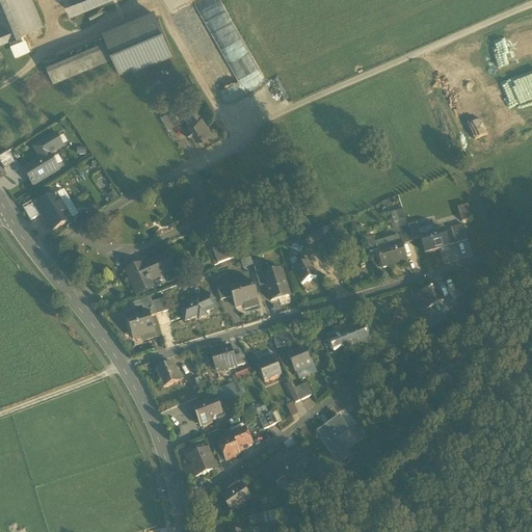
[(12,0),(0,0),(0,21),(1,25),(0,25),(0,42),(26,31),(12,0)]
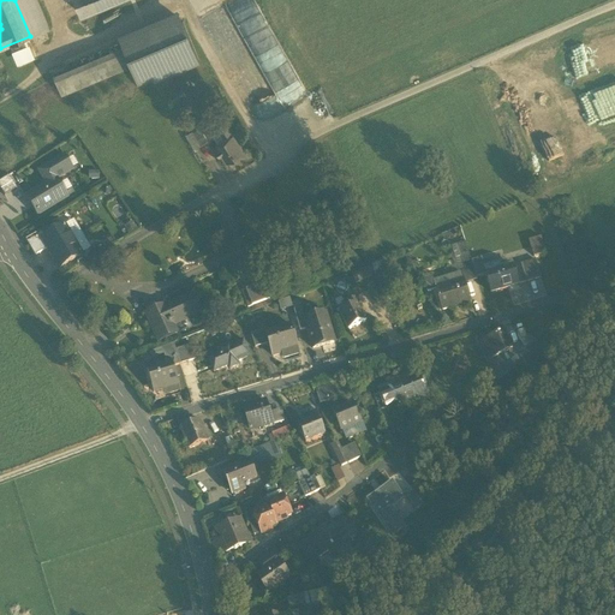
[(36,0),(15,0),(30,36),(48,29),(36,0)]
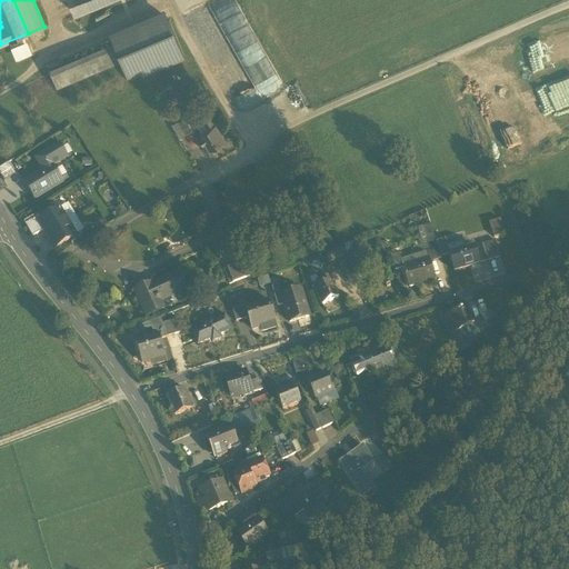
[(70,0),(76,13),(107,0),(70,0)]
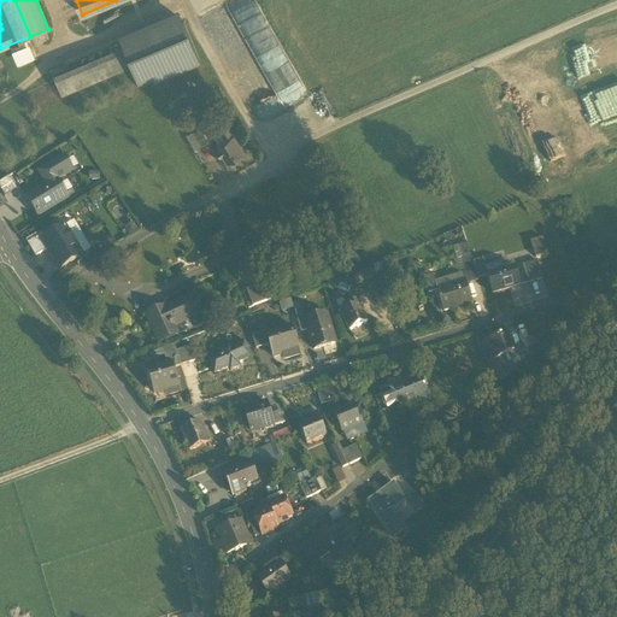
[(222,3),(207,9),(212,19),(205,22),(211,36),(233,25),(222,3)]
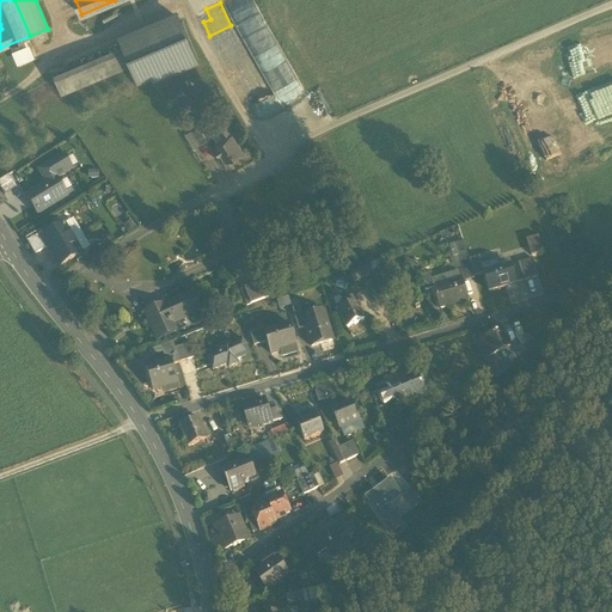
[(117,34),(122,44),(181,19),(177,8),(117,34)]
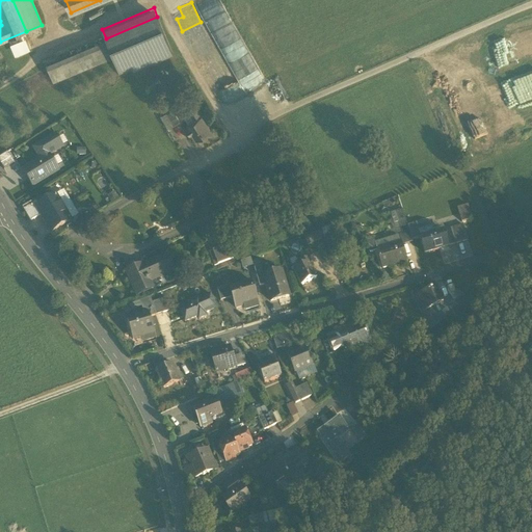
[(112,56),(118,70),(131,63),(133,68),(171,51),(157,17),(106,38),(112,56)]
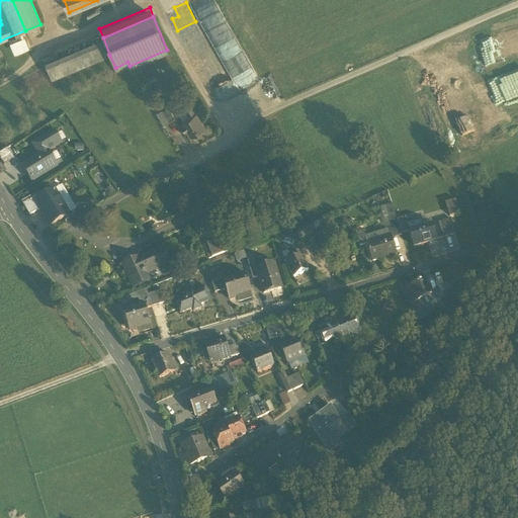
[(45,62),(52,79),(109,55),(103,37),(45,62)]
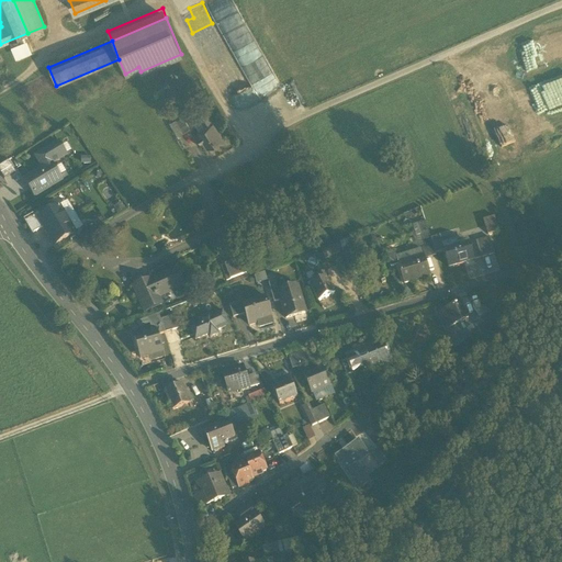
[(512,160),(526,154),(493,76),(478,81),(512,160)]
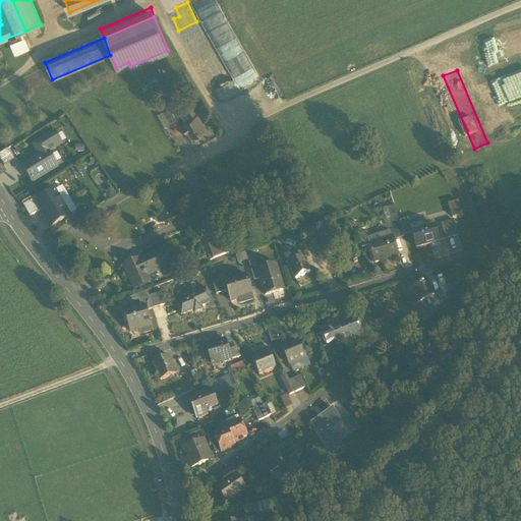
[(185,108),(190,117),(196,113),(189,102),(183,106),(185,108)]
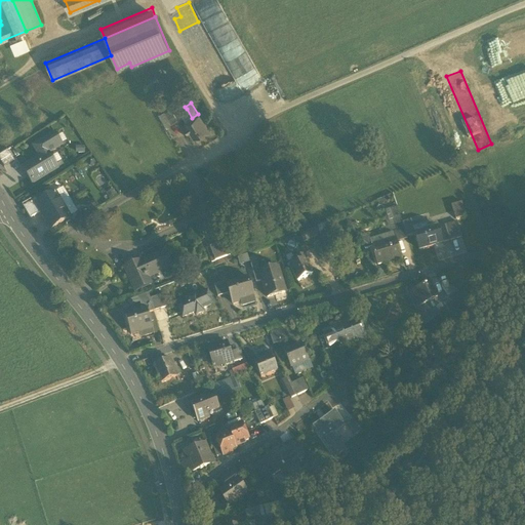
[(192,118),(187,109),(180,113),(186,122),(192,118)]
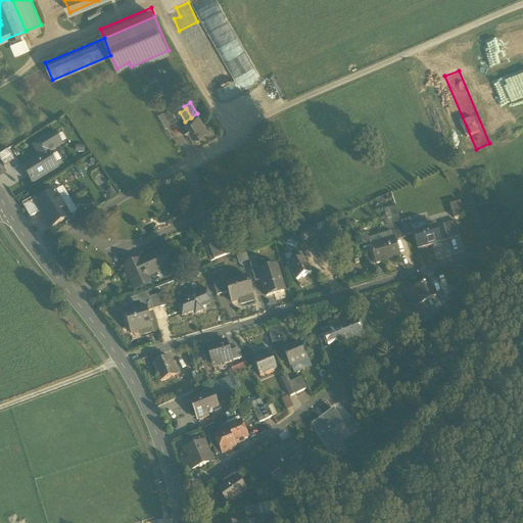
[(171,110),(165,113),(171,123),(177,119),(171,110)]
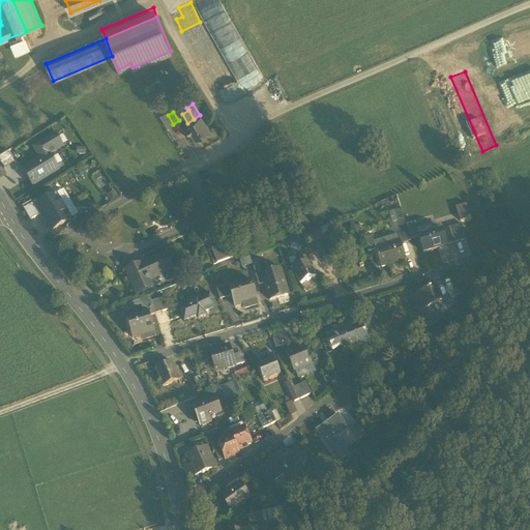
[(167,127),(173,124),(168,115),(166,113),(159,116),(167,127)]
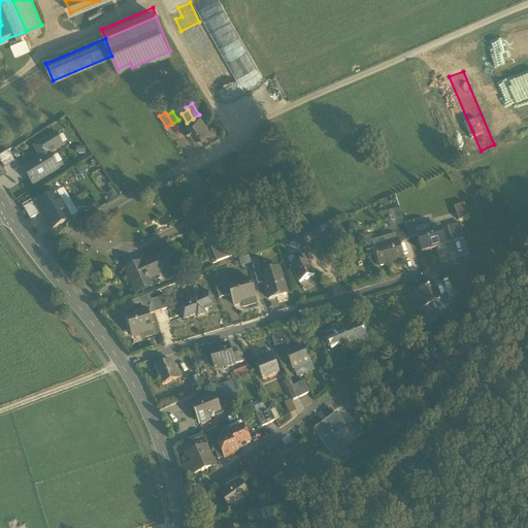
[(190,132),(195,138),(208,130),(199,114),(193,119),(187,123),(186,124),(187,127),(185,128),(188,133),(190,132)]
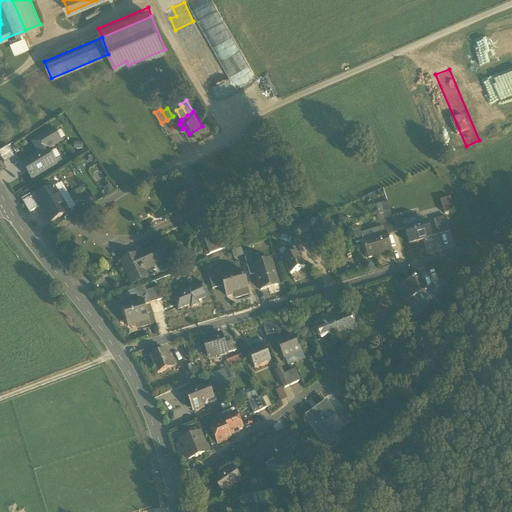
[(39,154),(22,165),(31,181),(56,165),(54,161),(50,154),(47,150),(61,142),(60,141),(56,134),(53,130),(32,143),(39,154)]
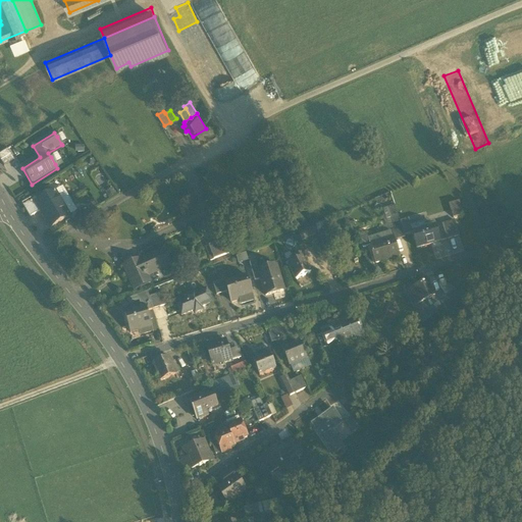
[(62,134),(57,137),(61,144),(66,140),(62,134)]
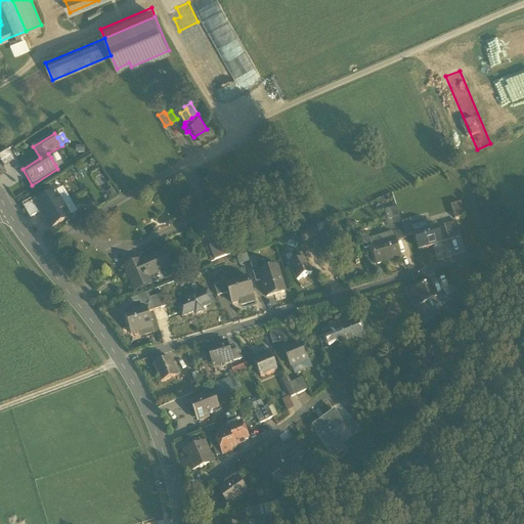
[(7,150),(0,156),(0,161),(4,168),(14,161),(7,150)]
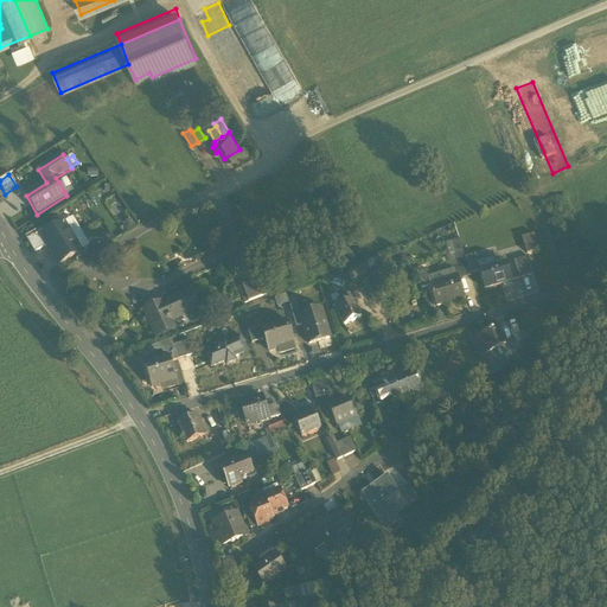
[(66,178),(59,183),(64,191),(71,186),(66,178)]
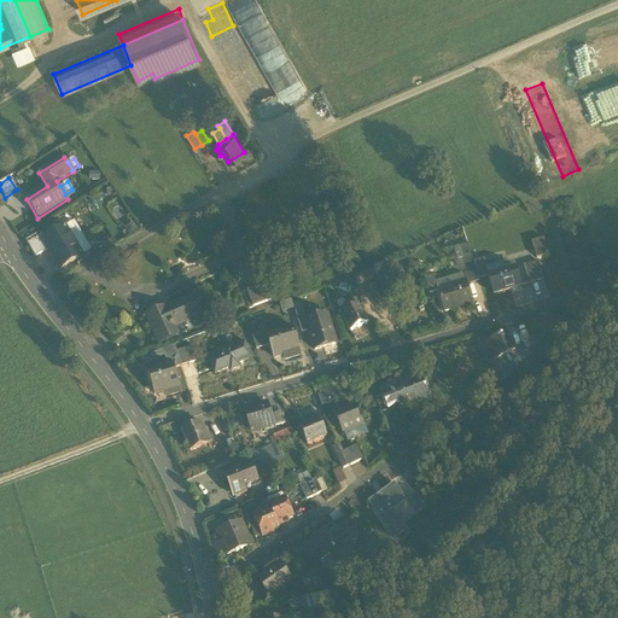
[(111,188),(106,187),(103,191),(104,197),(109,198),(112,193),(111,188)]
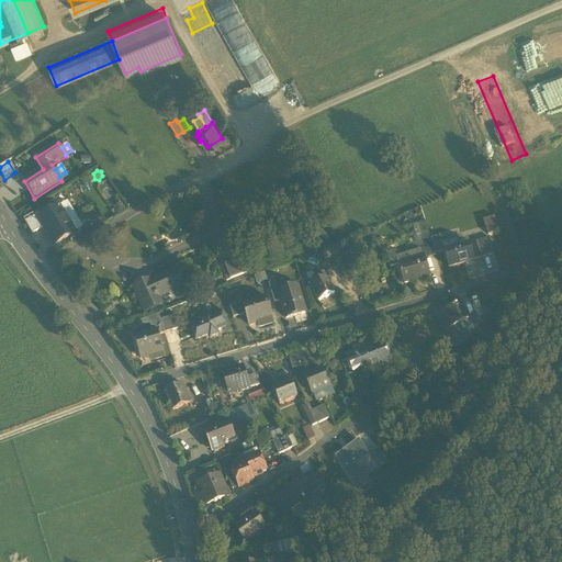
[(68,203),(59,208),(75,234),(83,229),(68,203)]
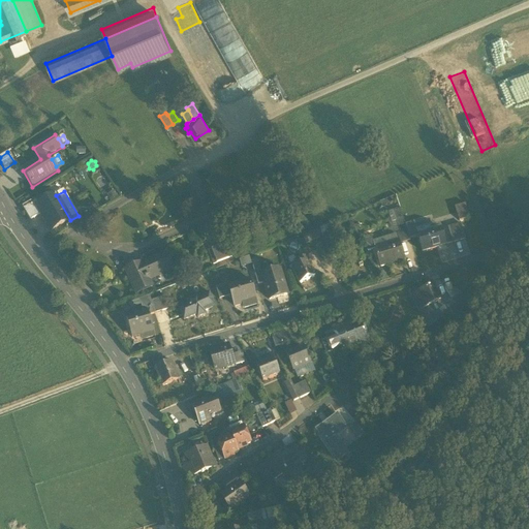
[(114,192),(106,197),(111,203),(118,198),(114,192)]
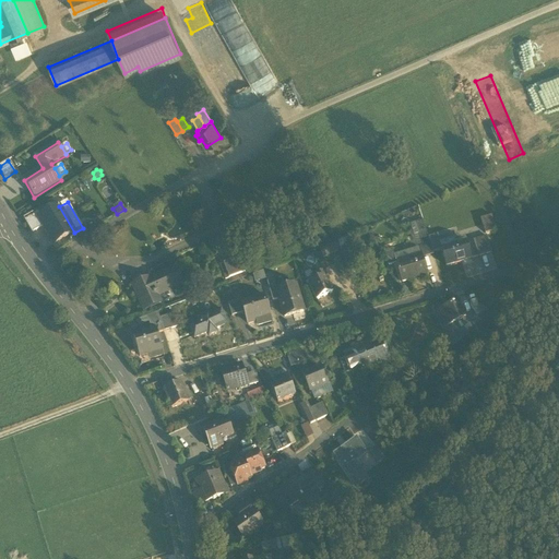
[(54,245),(74,233),(59,206),(56,209),(55,206),(52,205),(48,209),(47,210),(49,213),(43,216),(38,218),(43,227),(54,245)]
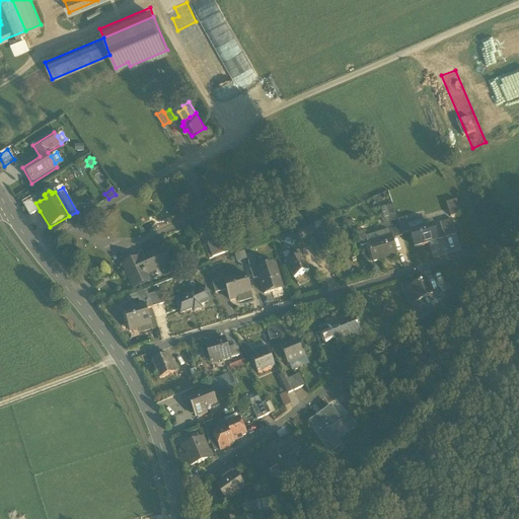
[(29,217),(40,211),(35,203),(40,201),(36,195),(22,204),(29,217)]
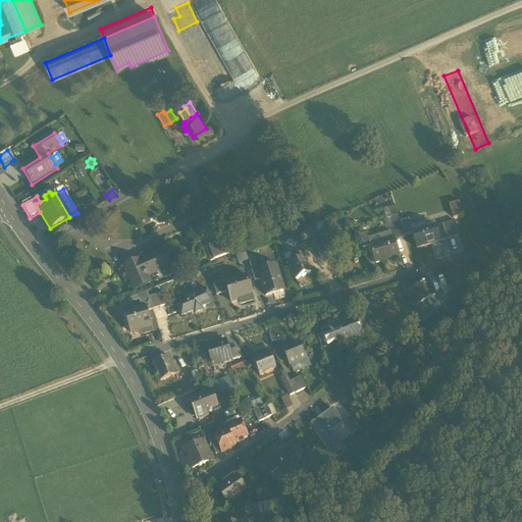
[(92,201),(88,203),(92,210),(96,207),(92,201)]
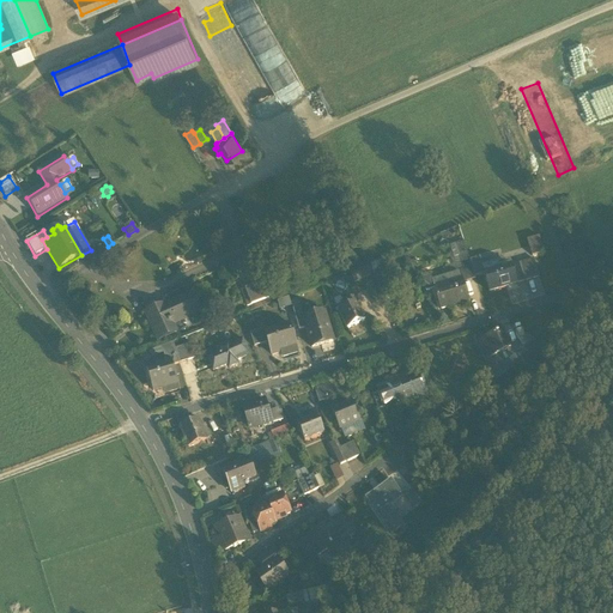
[(540,236),(528,238),(532,255),(544,253),(540,236)]
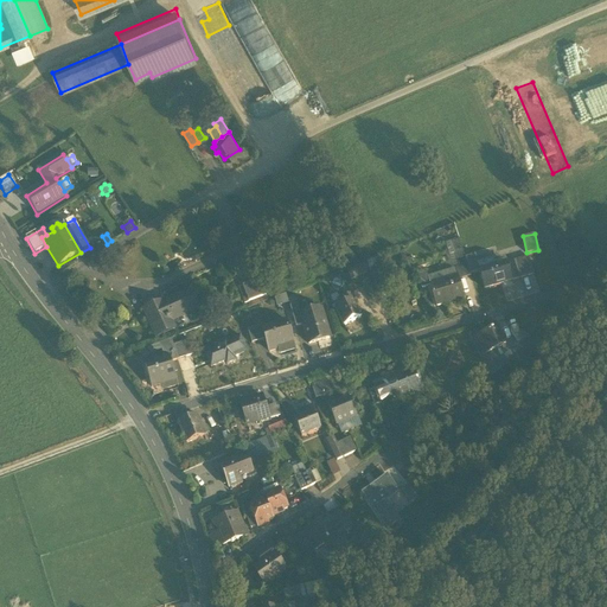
[(451,242),(454,254),(462,250),(459,240),(451,242)]
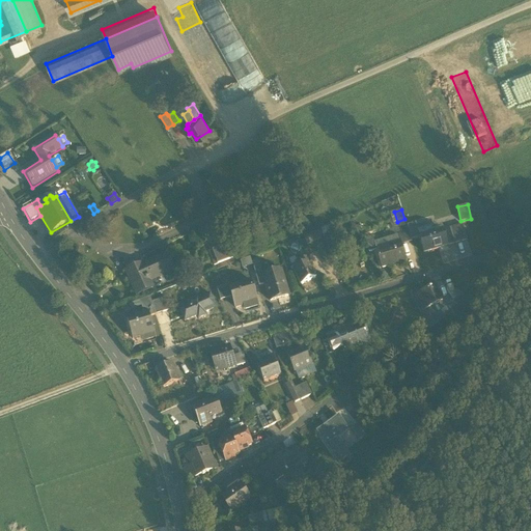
[(397,236),(398,235),(399,236),(401,235),(397,222),(394,212),(390,213),(397,236)]
